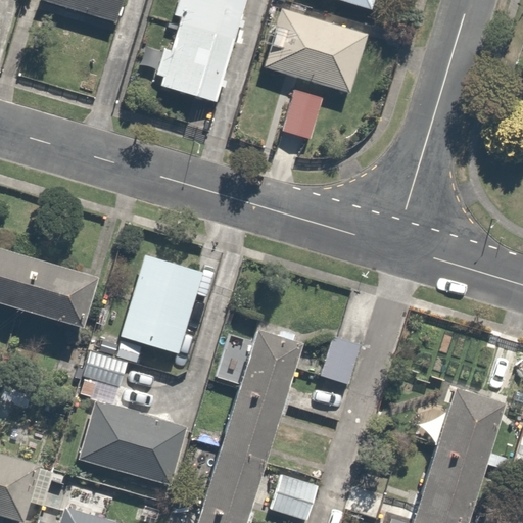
[(111,0),(56,0),(107,15),(111,0)]
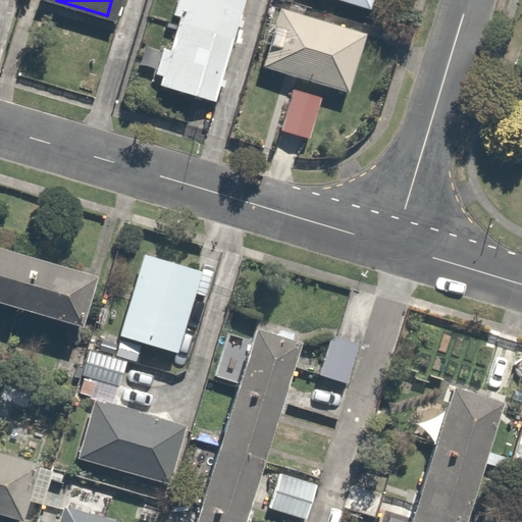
[(171,0),(168,11),(177,14),(168,46),(159,43),(150,71),(160,74),(157,85),(211,101),(240,0),(171,0)]
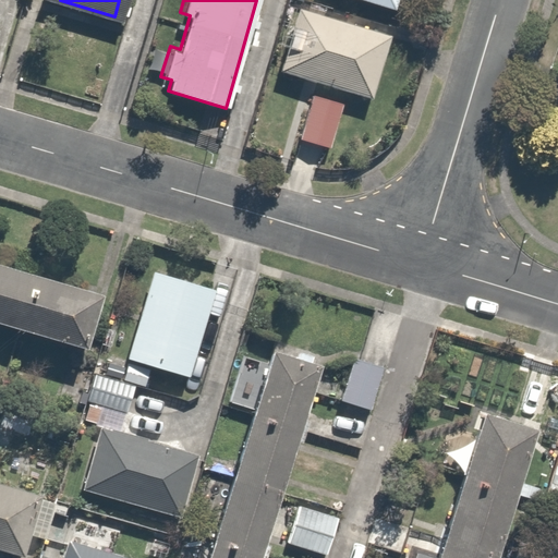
[(392,34),(289,0),(267,68),(371,101),(392,34)]
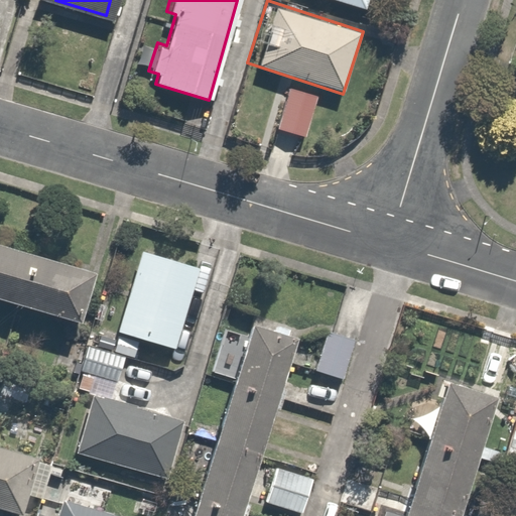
[(312,96),(286,88),(273,126),(299,135),(312,96)]
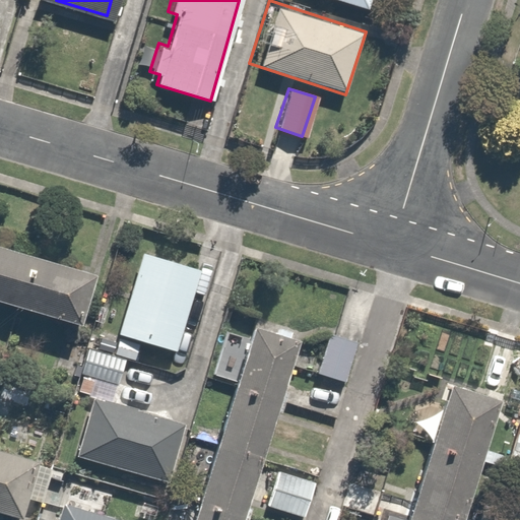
[(0,247),(0,303),(79,327),(95,276),(0,247)]
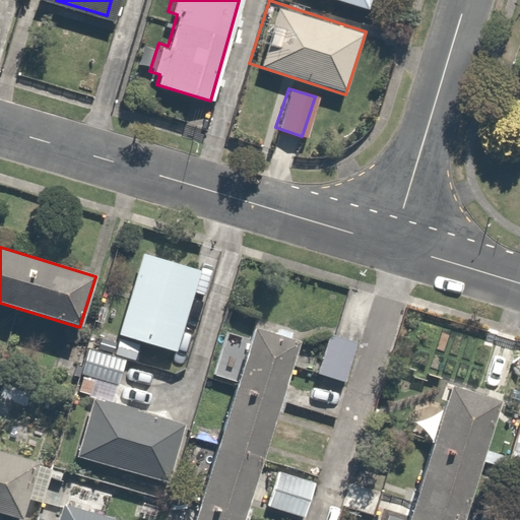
[(142,254),(118,335),(176,352),(200,272),(142,254)]
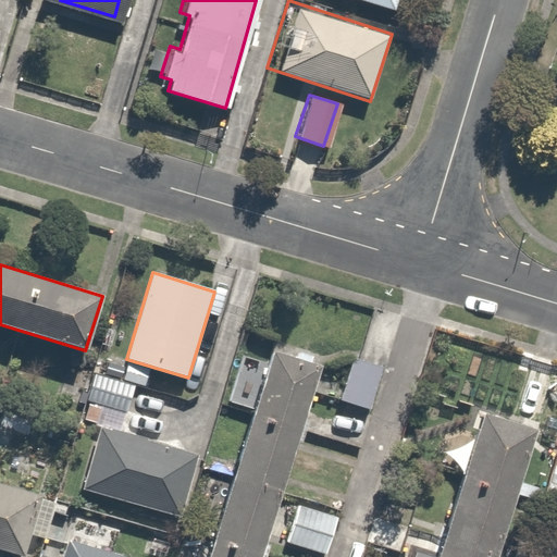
[(259,556),(320,367),(271,350),(206,556),(259,556)]
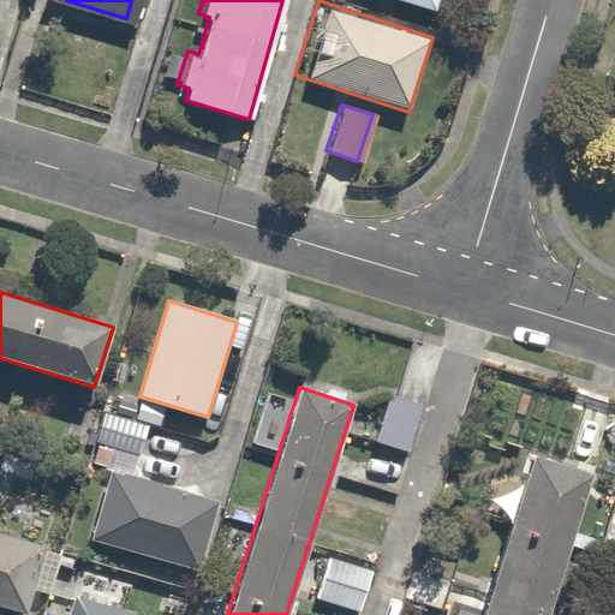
[(422,407),(389,396),(376,442),(407,452),(422,407)]
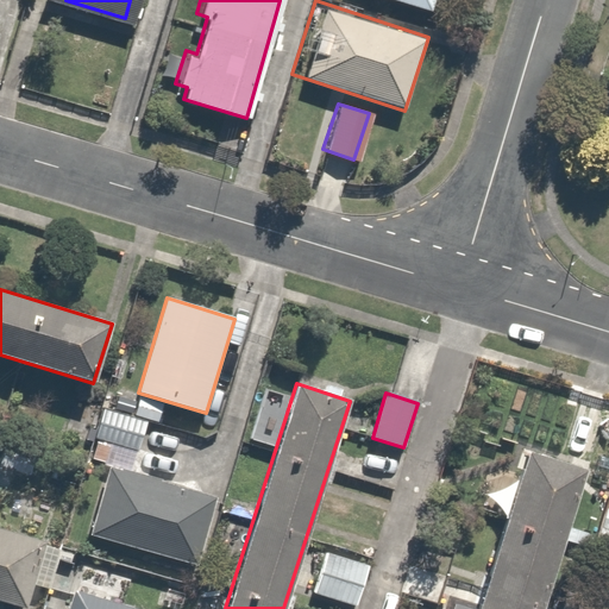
[(135,415),(158,422),(163,405),(140,397),(135,415)]
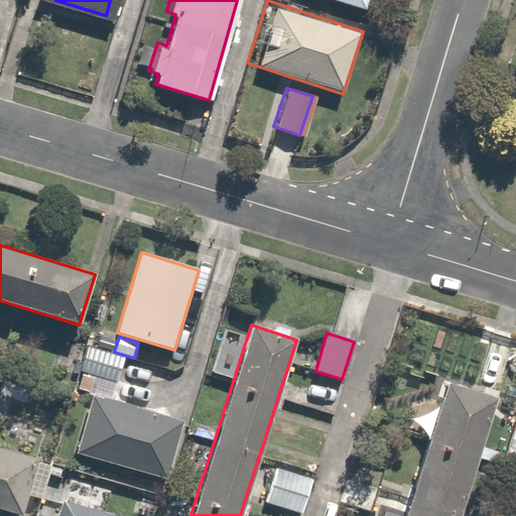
[(125,359),(88,347),(80,371),(117,383),(125,359)]
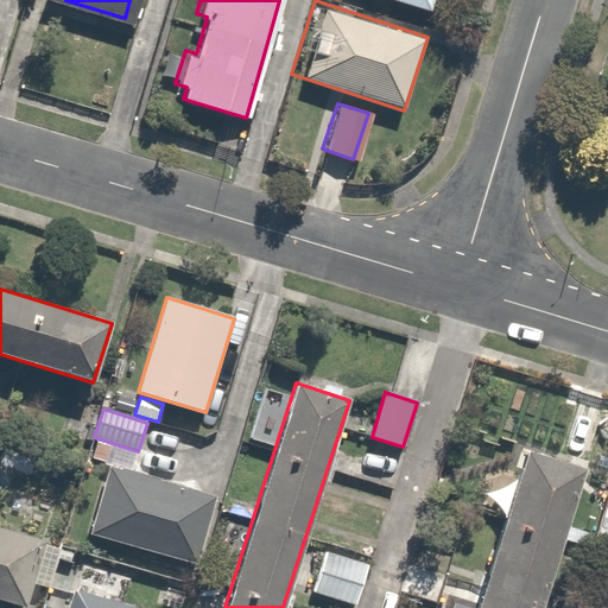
[(109,445),(94,441),(88,457),(103,463),(109,445)]
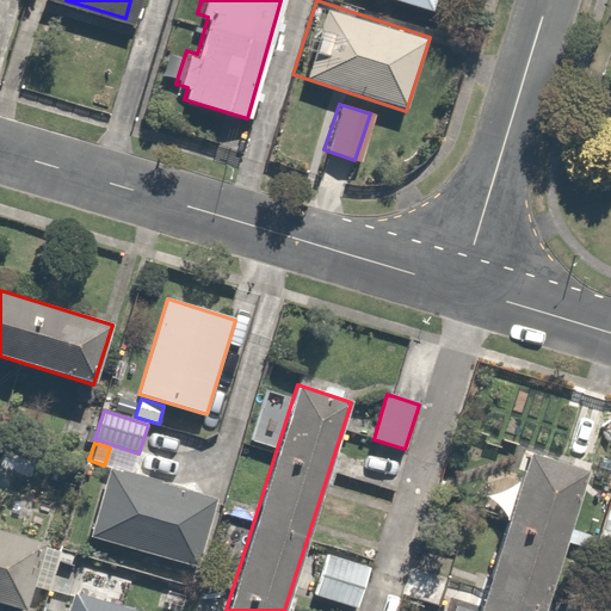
[(529,454),(479,610),(543,610),(586,471),(529,454)]
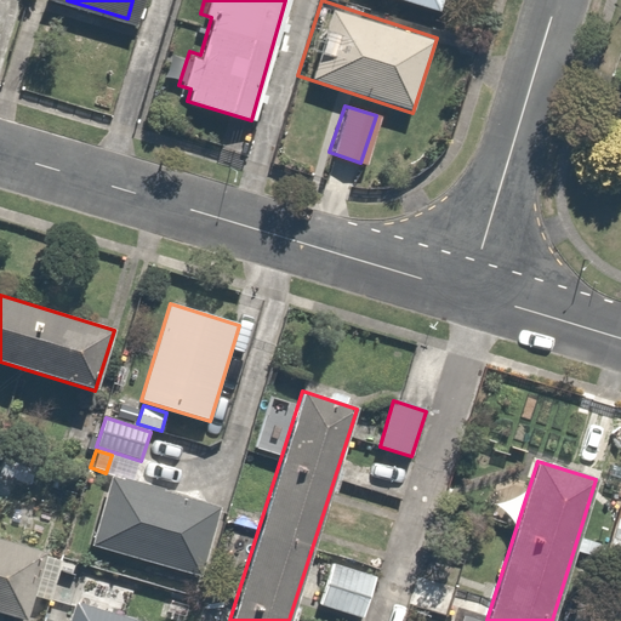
[(222,508),(110,477),(91,546),(201,577),(222,508)]
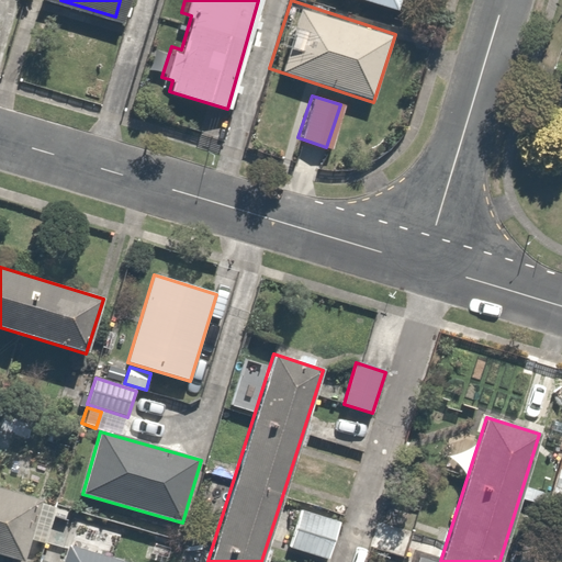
[(0,487),(0,554),(22,561),(29,539),(44,544),(56,507),(38,503),(40,499),(0,487)]
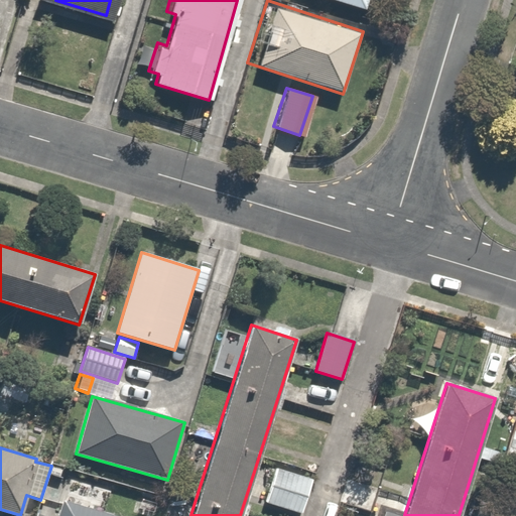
[(499,453),(483,447),(480,458),(496,464),(499,453)]
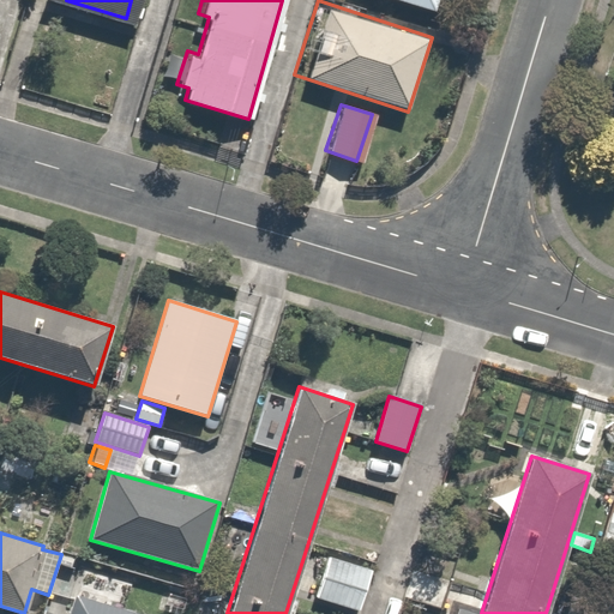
[(314,597),(359,612),(373,569),(327,554),(314,597)]
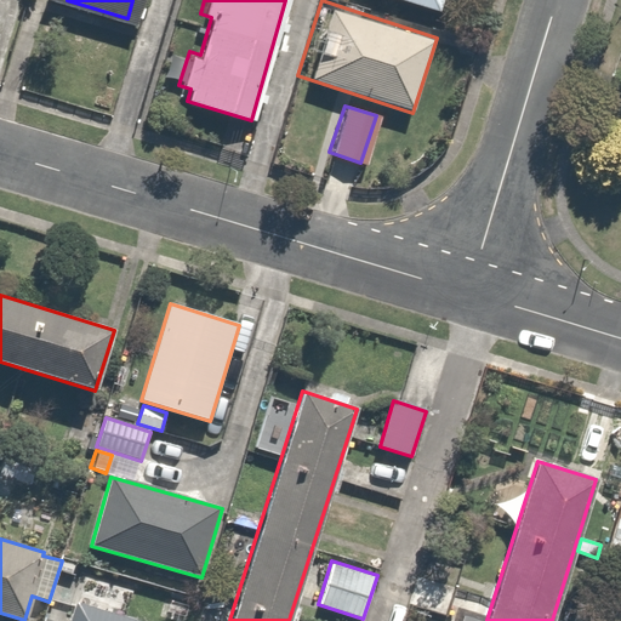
[(188,620),(193,604),(166,597),(159,620),(160,620),(188,620)]
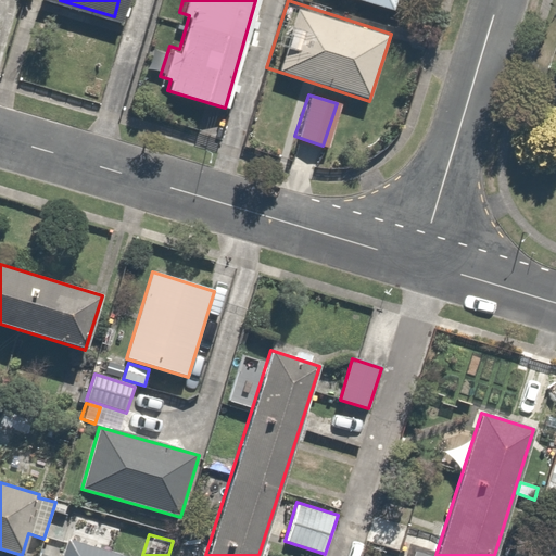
[(124,555),(67,539),(62,555),(124,555)]
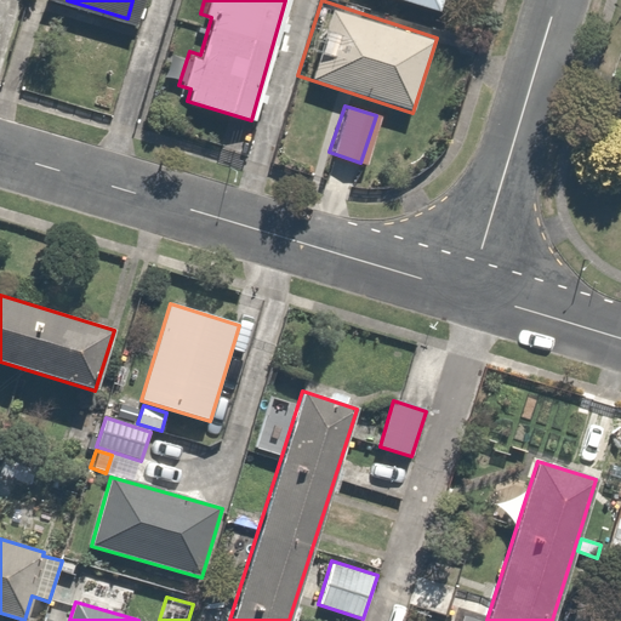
All buildings are outlined.
